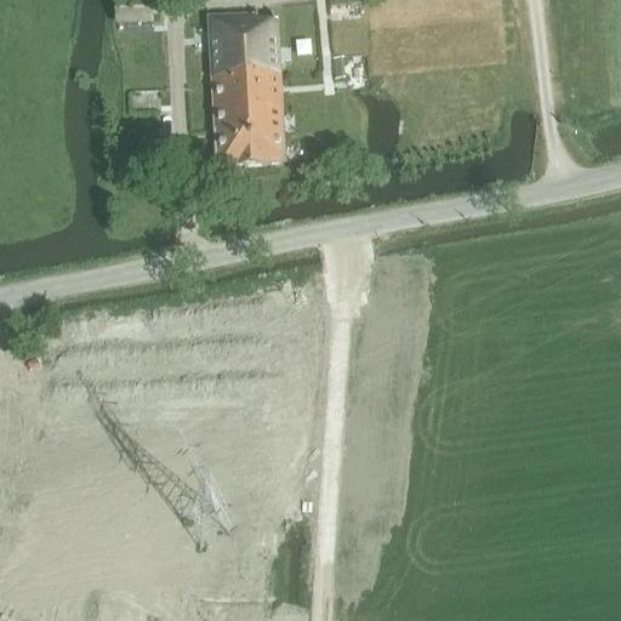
[(258,21),(258,16),(208,18),(216,170),(286,165),(278,20),(258,21)]
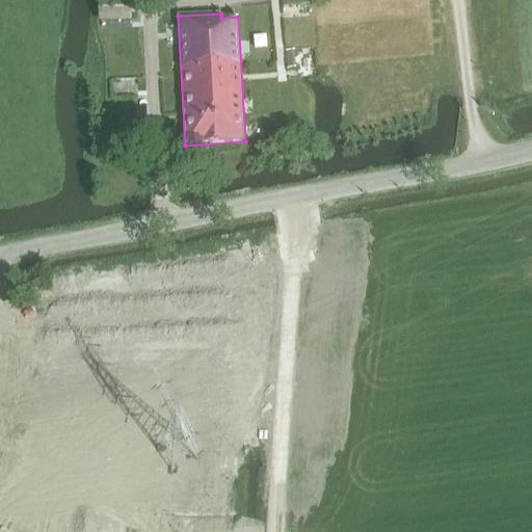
[(294,51),(287,52),(288,69),(296,68),(294,51)]
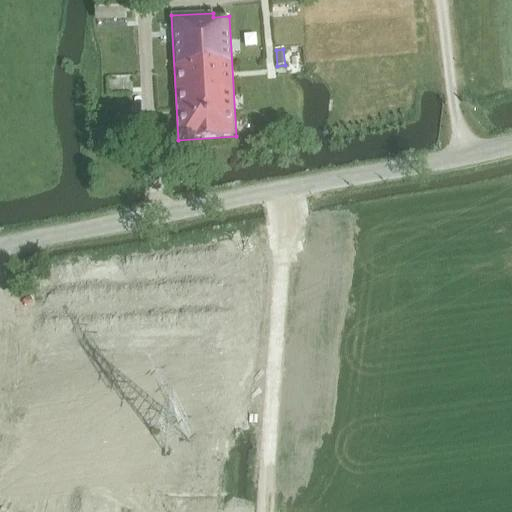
[(112,511),(108,488),(29,501),(31,511),(112,511)]
